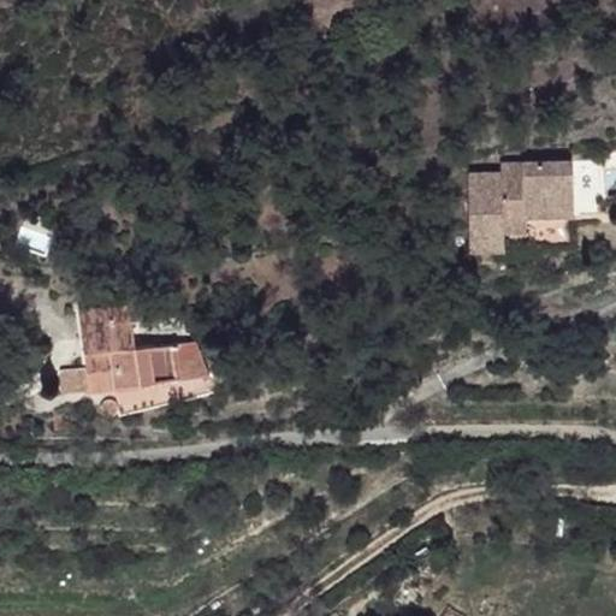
[(502,182),(471,183),(474,260),(505,258),(505,252),(504,218),(575,214),(573,164),(522,166),(523,182),(502,182)]
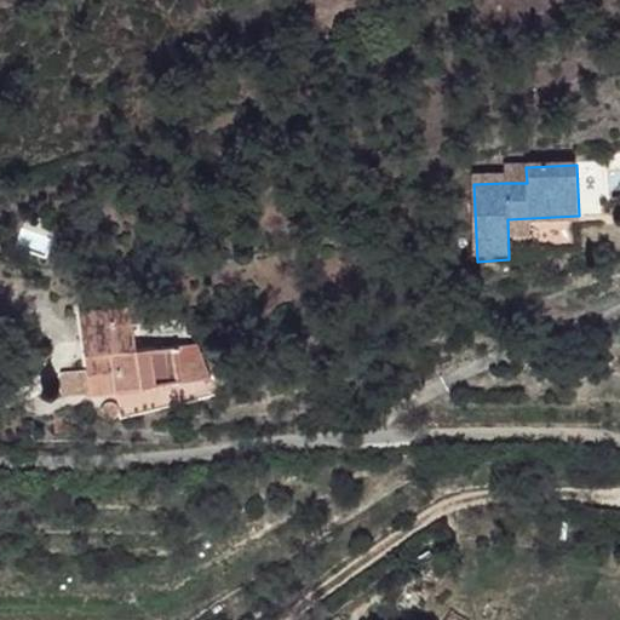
[(505,168),(505,183),(527,183),(526,167),(505,168)]
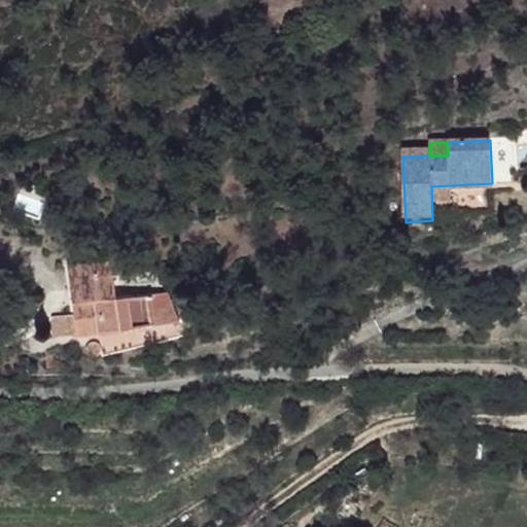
[(492,183),(431,186),(432,215),(494,211),(492,183)]
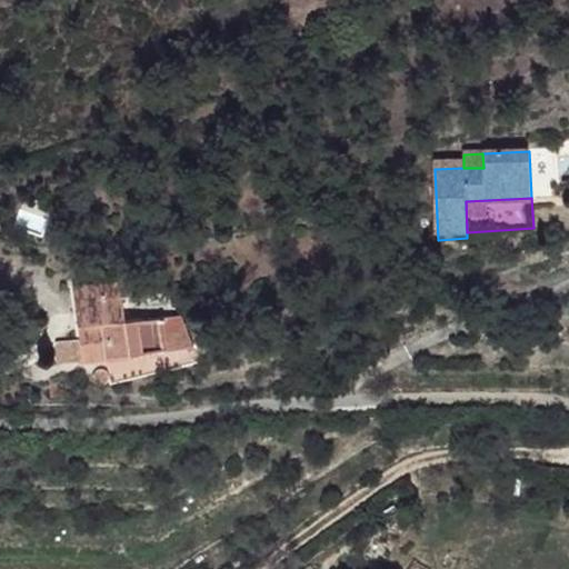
[(118,282),(73,286),(80,337),(55,341),(58,362),(133,355),(126,320),(118,282)]
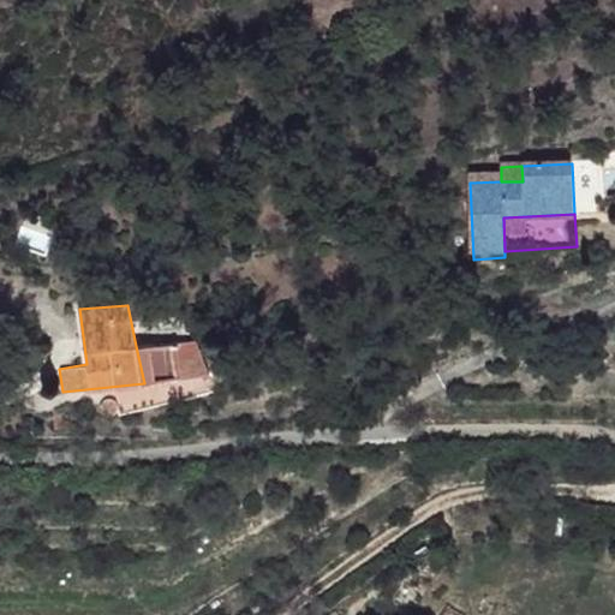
[(204,339),(136,346),(144,383),(208,375),(204,339)]
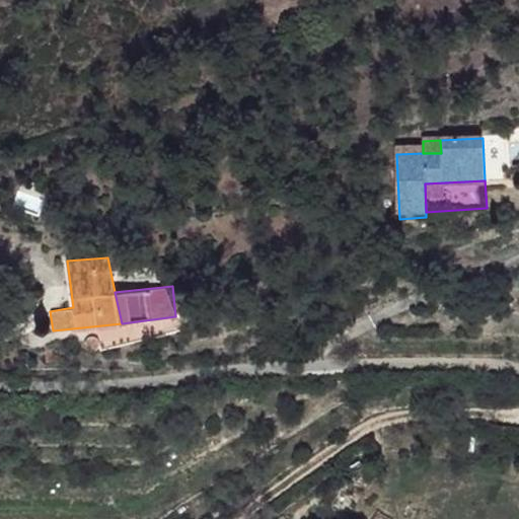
[(96,340),(94,337),(92,337),(90,337),(86,338),(85,339),(83,342),(83,345),(84,349),(87,351),(91,352),(96,348),(97,344),(96,340)]
